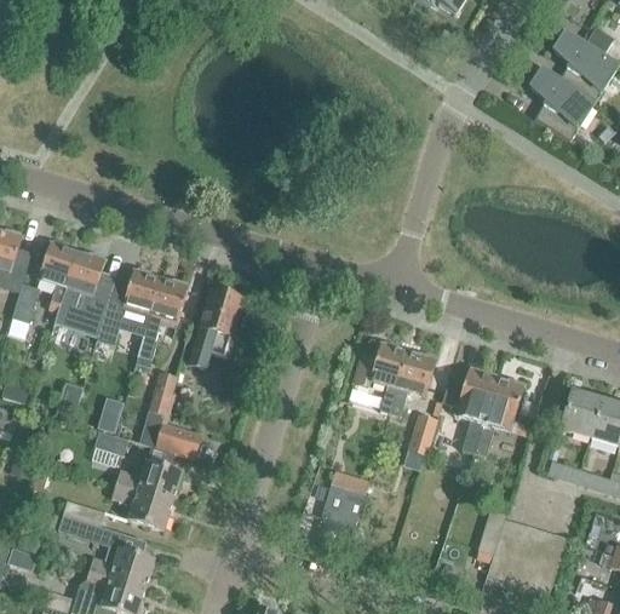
[(431,0),(454,15),(464,0),(431,0)]
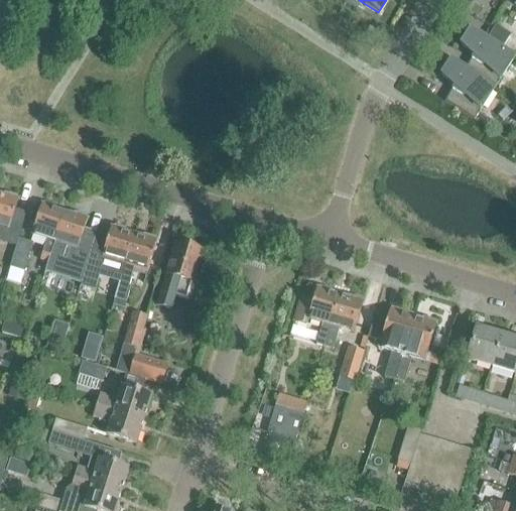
[(503,43),(509,33),(494,23),(487,33),(503,43)]
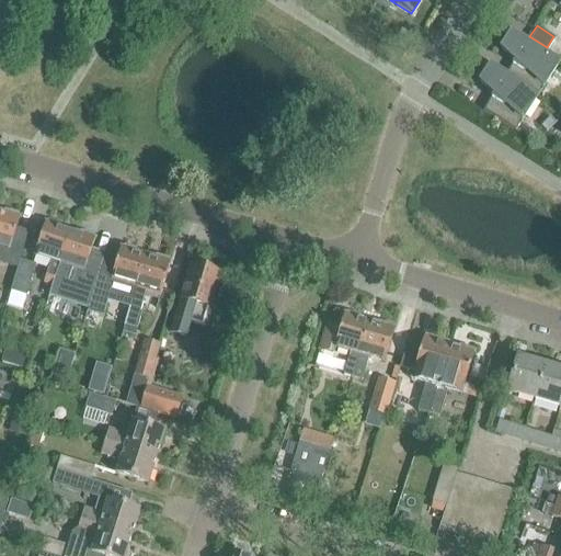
[(504,74),(537,93),(558,60),(511,30),(501,45),(514,57),(504,72),(504,74)]
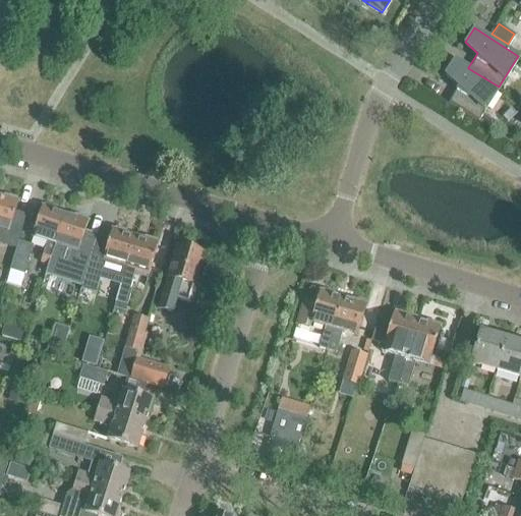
[(468,67),(455,59),(446,73),(458,84),(448,100),(478,118),(499,87),(468,68),(468,67)]
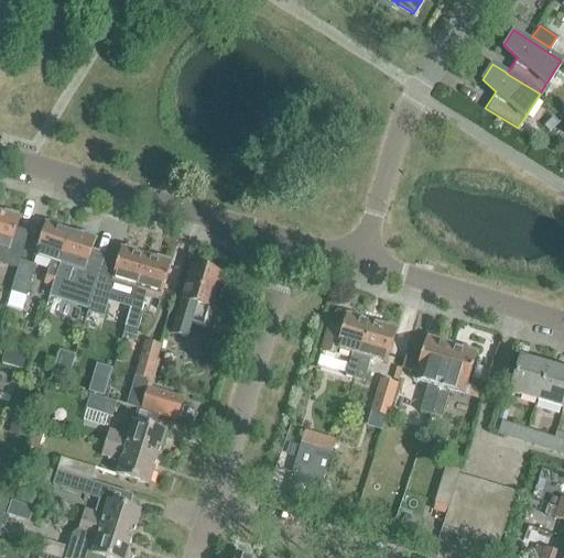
[(552,115),(544,122),(550,128),(557,120),(552,115)]
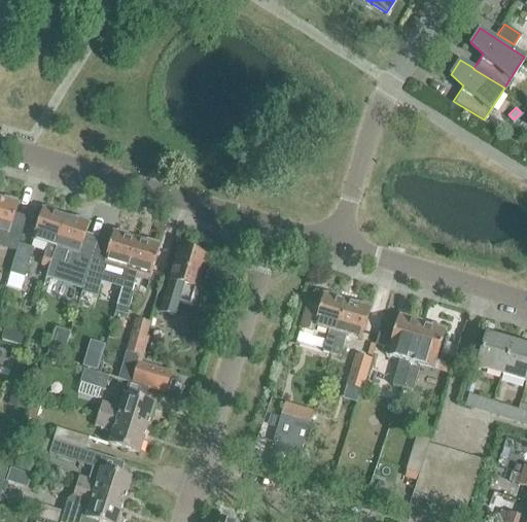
[(5,198),(0,195),(0,243),(16,249),(27,217),(15,214),(20,201),(16,200),(18,198),(6,195),(5,198)]
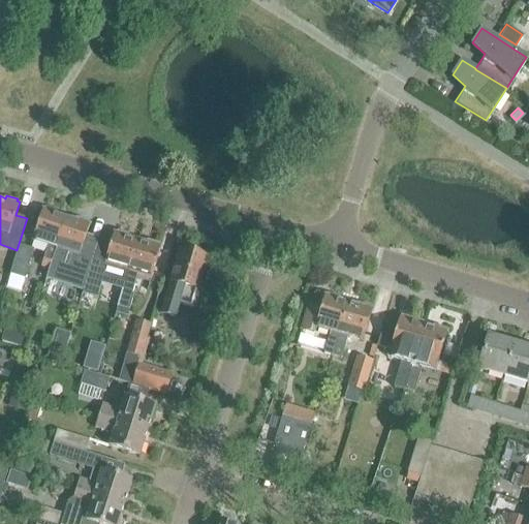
[(51,268),(58,246),(67,215),(58,212),(58,211),(47,207),(45,209),(42,208),(33,238),(49,243),(41,265),(51,268)]
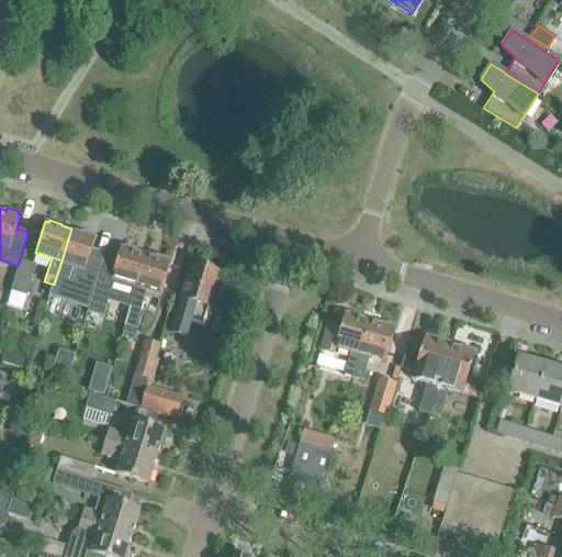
[(100,265),(87,260),(94,235),(92,235),(93,233),(83,230),(82,232),(71,229),(62,262),(54,285),(51,296),(87,307),(100,265)]
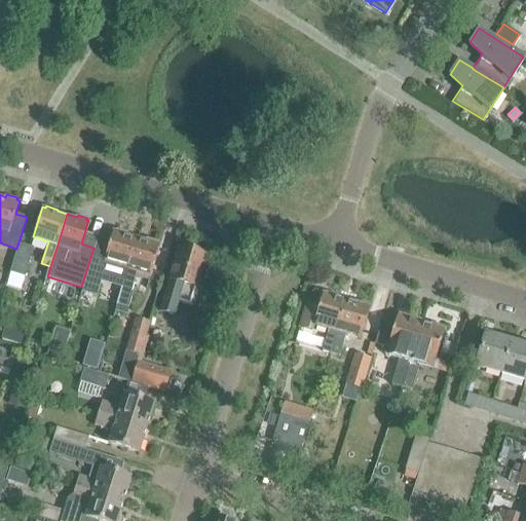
[(105,259),(117,263),(103,310),(114,313),(122,285),(138,235),(129,233),(130,230),(119,227),(118,229),(114,228),(105,259)]
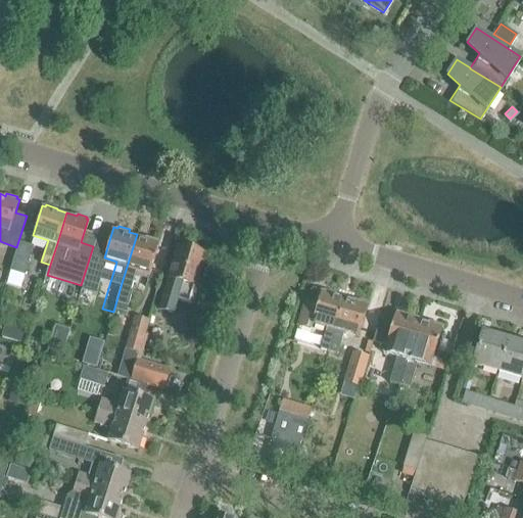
[(147,237),(138,235),(137,234),(122,283),(129,285),(130,280),(133,281),(137,268),(150,272),(159,241),(156,240),(157,237),(148,235),(147,237)]
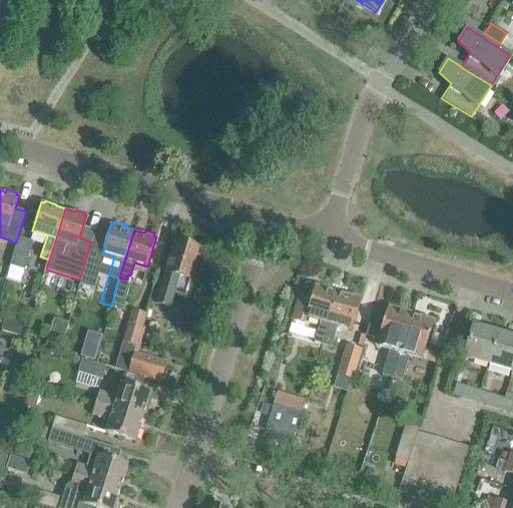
[(19,234),(19,235),(11,263),(8,271),(22,275),(32,238),(19,234)]
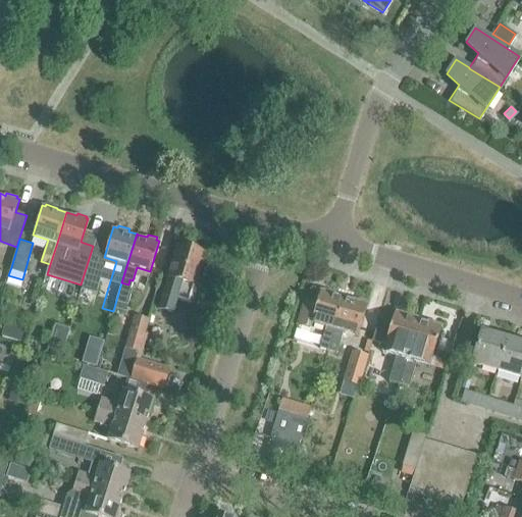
[(178,245),(160,306),(174,310),(178,297),(193,302),(199,282),(195,281),(200,265),(203,266),(207,253),(178,245)]
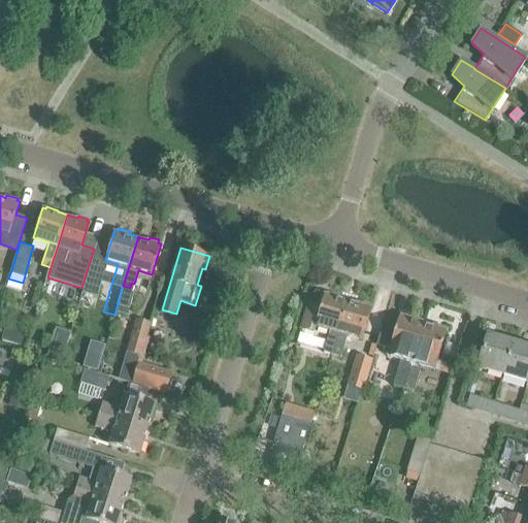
[(105,267),(91,263),(83,290),(98,294),(105,267)]
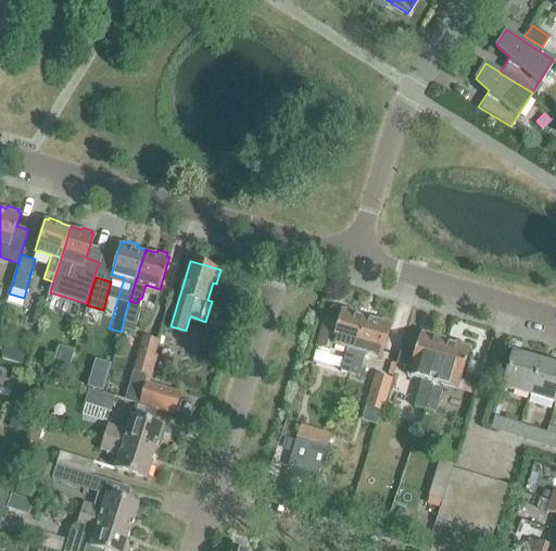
[(341,367),(349,370),(366,315),(356,312),(357,310),(344,305),(343,308),(341,308),(337,320),(325,315),(316,343),(332,349),(335,342),(348,347),(341,367)]
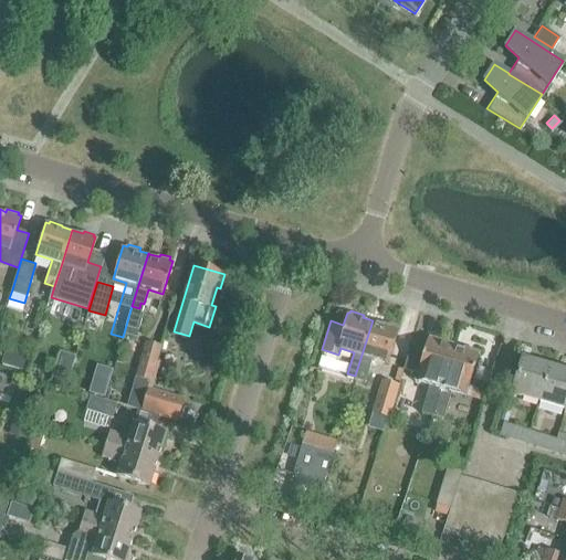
[(383,323),(373,320),(355,376),(363,379),(369,358),(387,363),(398,328),(395,327),(396,325),(383,320),(383,323)]
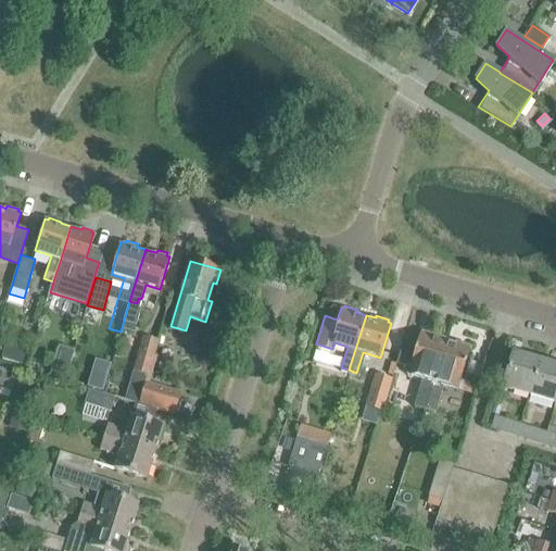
[(395,361),(411,364),(425,368),(414,404),(425,408),(445,339),(434,336),(436,333),(424,329),(424,332),(420,330),(417,342),(403,338),(395,361)]
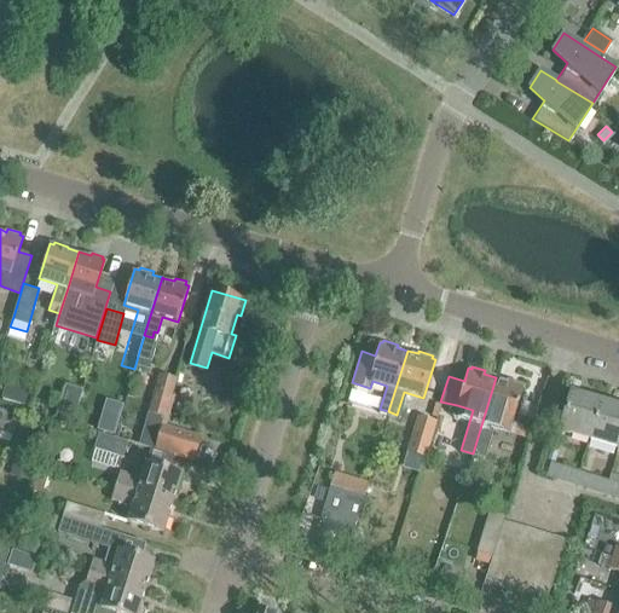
[(160,371),(148,411),(163,416),(174,376),(160,371)]
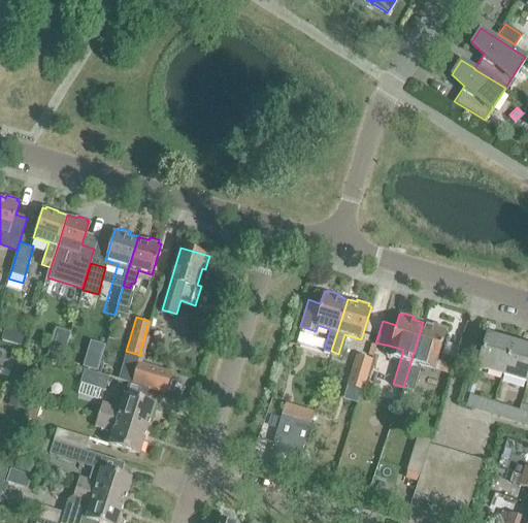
[(433,325),(423,322),(403,387),(415,390),(422,365),(439,370),(442,360),(438,359),(447,329),(444,328),(444,326),(433,323),(433,325)]
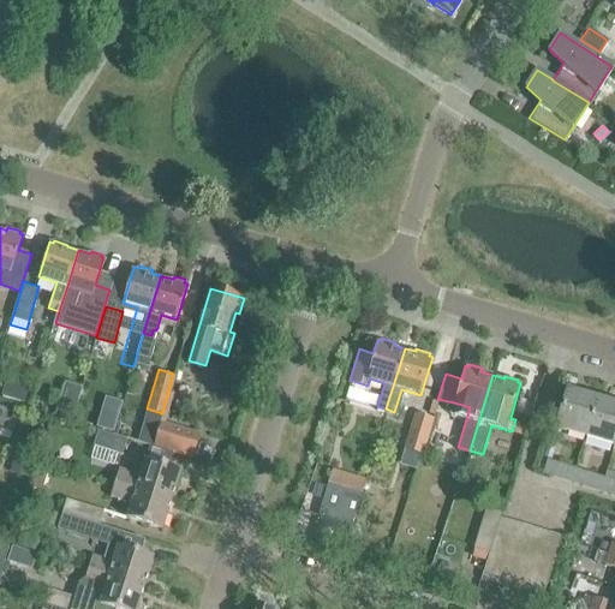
[(555,425),(585,435),(596,398),(566,388),(555,425)]
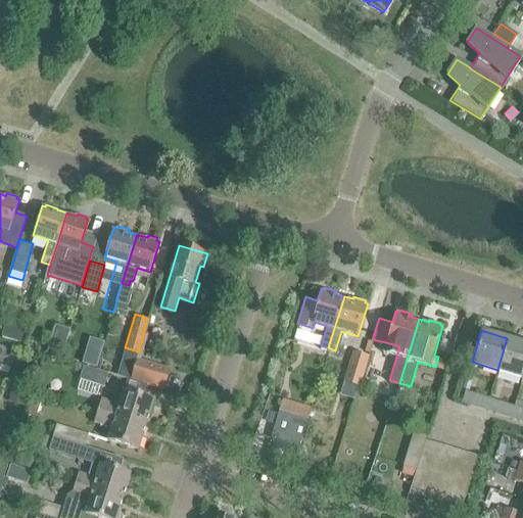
[(497,370),(522,377),(522,372),(522,342),(507,338),(497,370)]
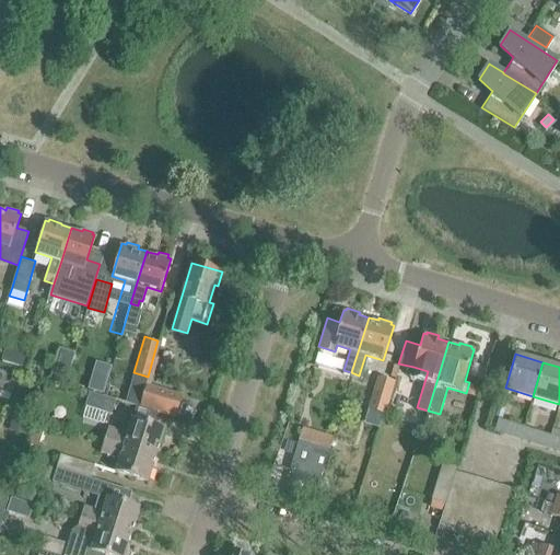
[(368,408),(383,413),(394,380),(377,374),(368,408)]
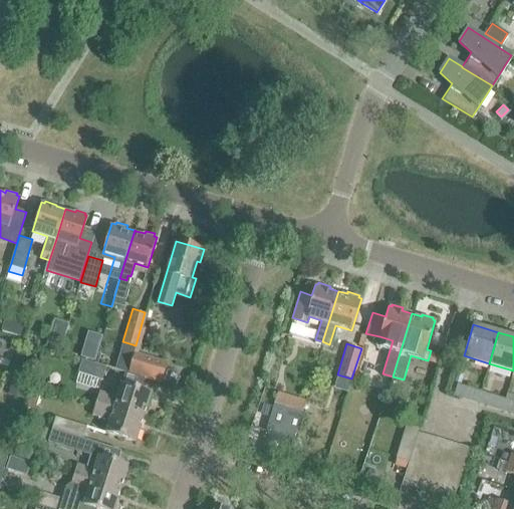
[(82,346),(80,354),(94,358),(97,351),(82,346)]
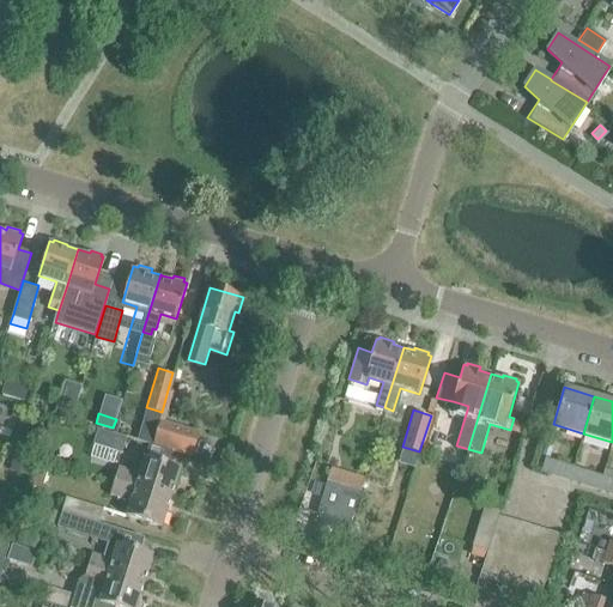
[(157,431),(153,442),(190,451),(196,430),(161,420),(157,431)]
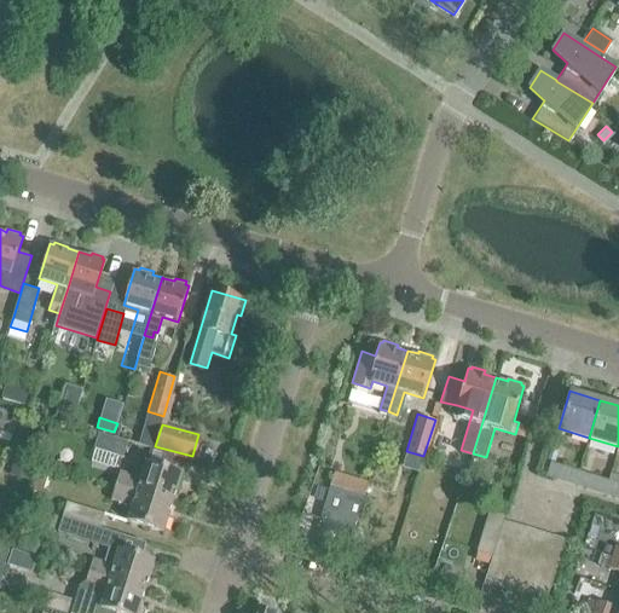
[(93,445),(121,455),(126,439),(98,431),(93,445)]
